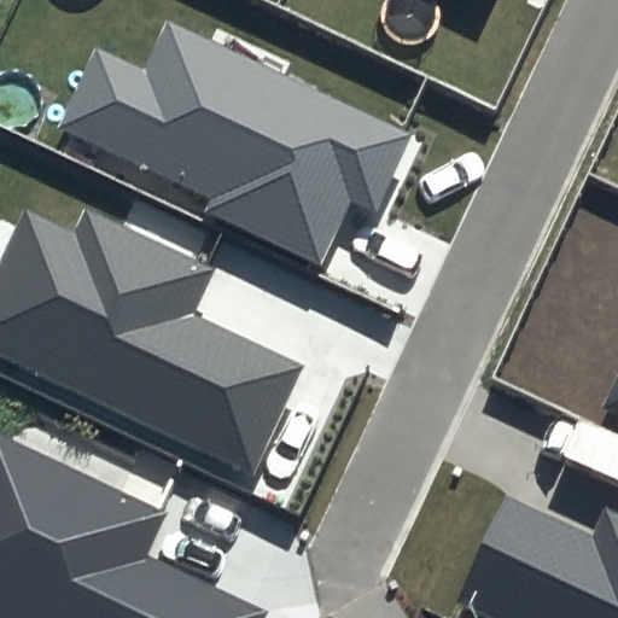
[(415,133),(167,19),(144,69),(95,47),(58,128),(211,198),(205,211),(322,264),(351,202),(378,214),(415,133)]
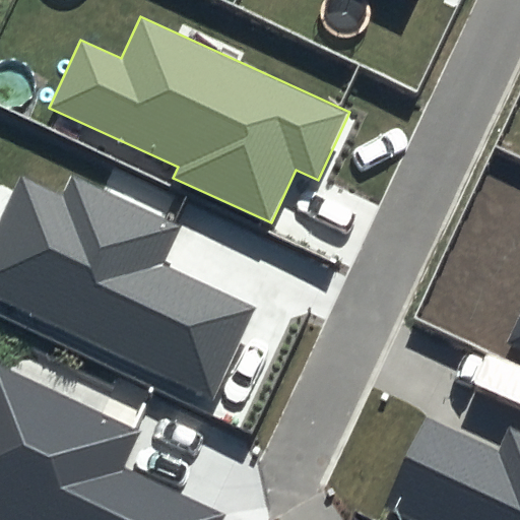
[(181,226),(73,177),(64,196),(19,176),(0,217),(0,301),(216,401),(260,308),(164,263),(181,226)]
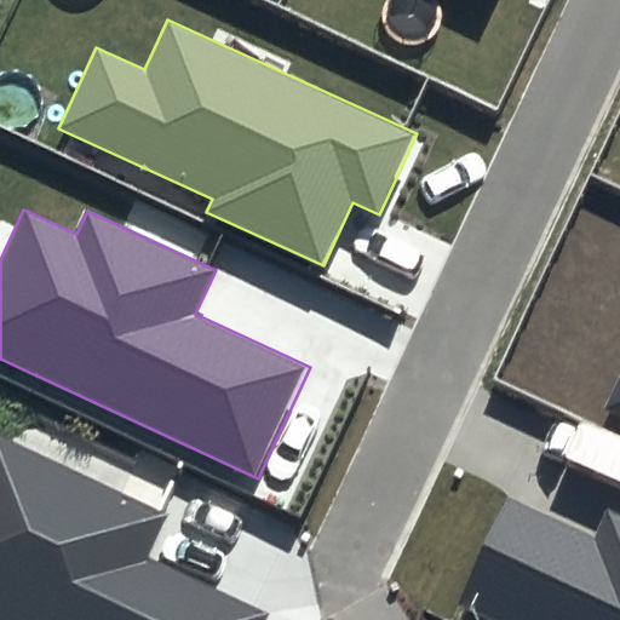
[(619,373),(603,408),(619,415),(619,373)]
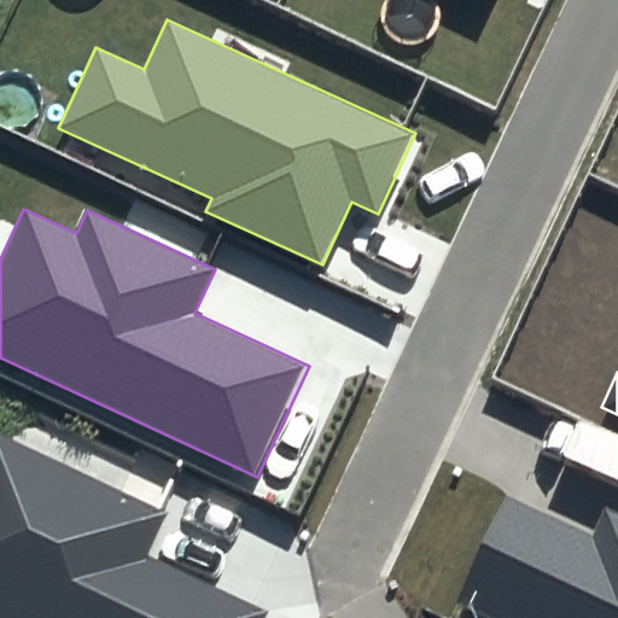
[(169,513),(0,433),(0,617),(263,617),(268,611),(149,557),(169,513)]
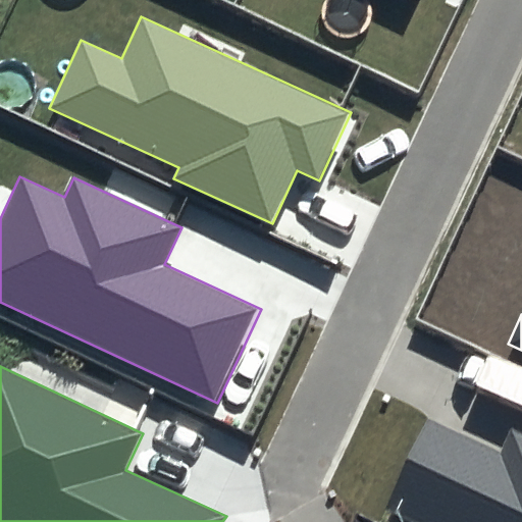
[(521,521),(521,433),(511,428),(501,452),(427,418),(384,509),(412,521),(521,521)]
